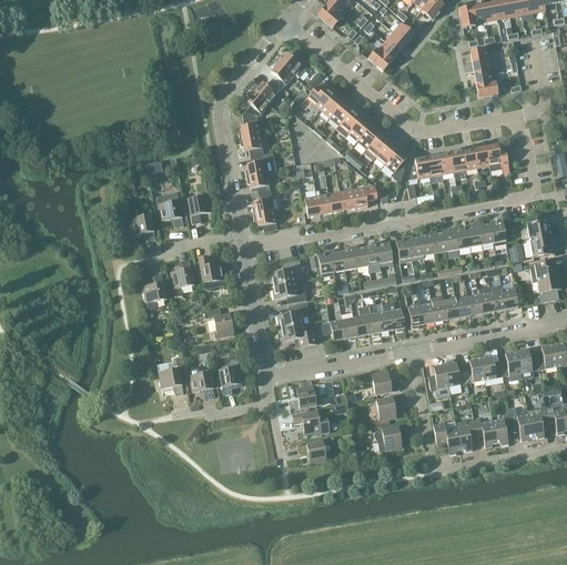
[(340,17),(347,7),(338,0),(331,0),(326,6),(340,17)]
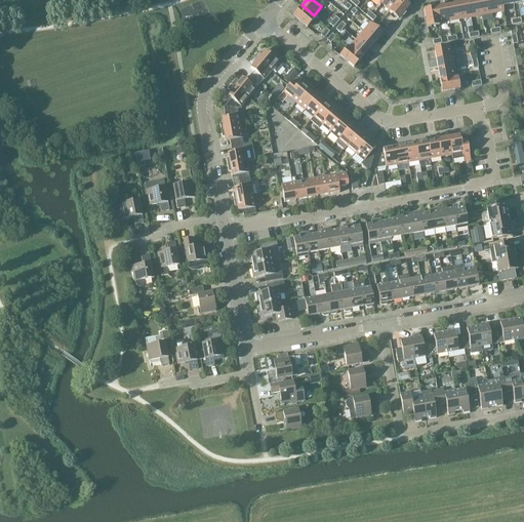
[(384,0),(383,1),(391,8),(398,0),(384,0)]
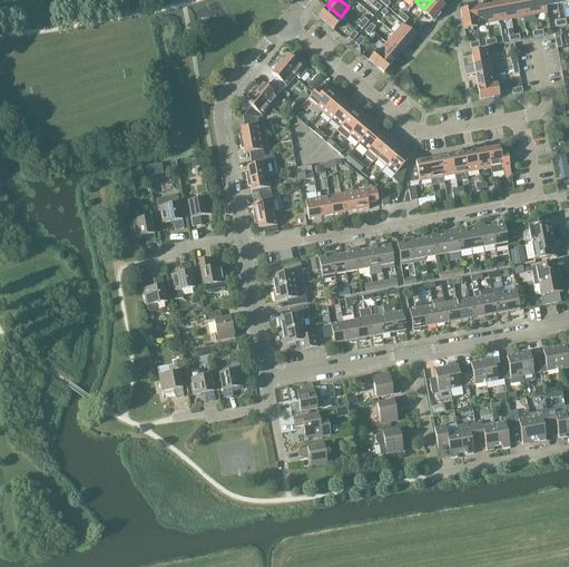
[(432,0),(424,9),(423,10),(433,19),(445,3),(442,0),(432,0)]
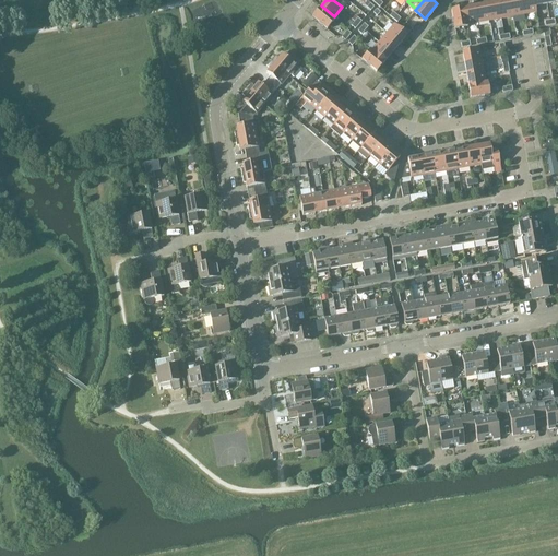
[(502,16),(499,0),(493,0),(487,1),(490,19),(502,16)]
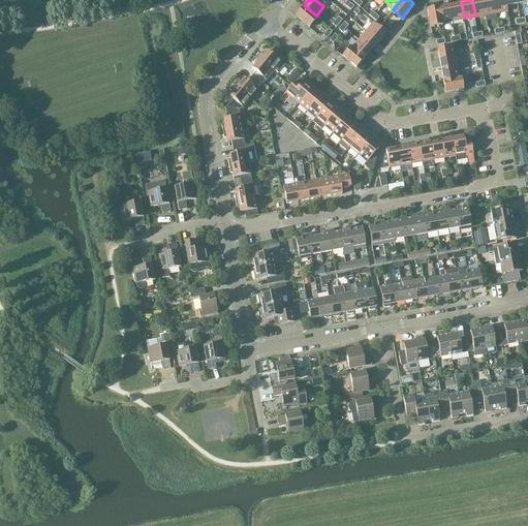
[(486,13),(483,0),(472,0),(475,16),(486,13)]
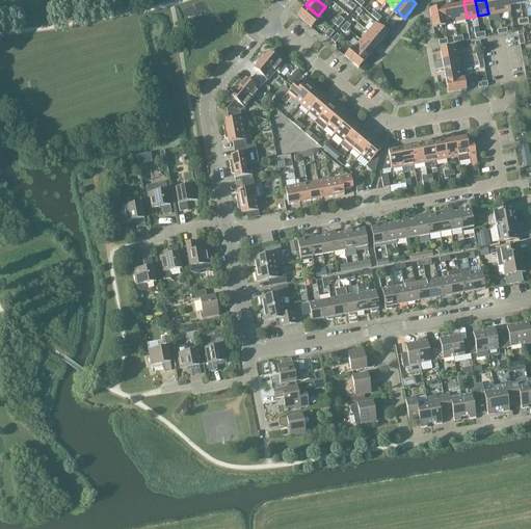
[(488,14),(500,11),(498,0),(485,0),(488,14)]
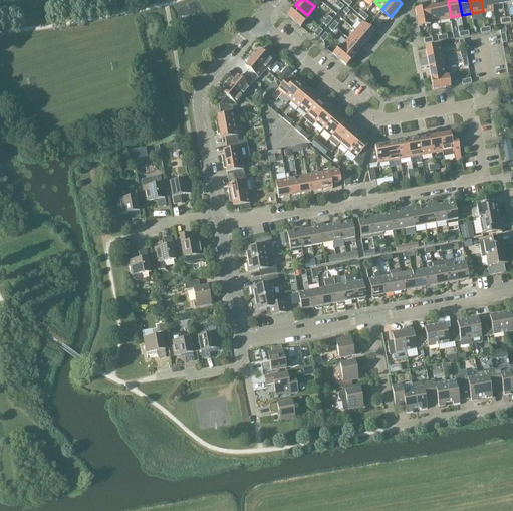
[(481,0),(483,11),(494,9),(493,3),(492,0),(481,0)]
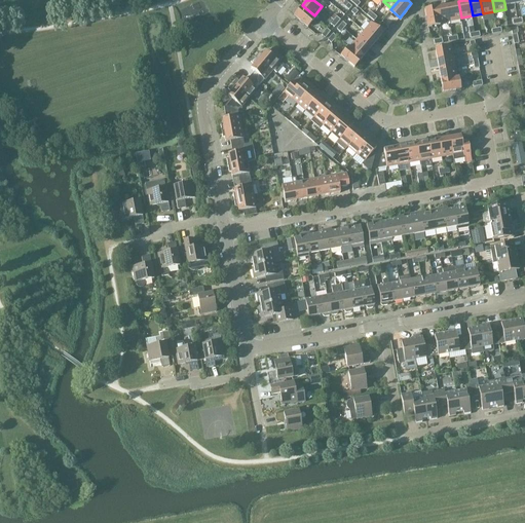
[(458,1),(448,3),(450,20),(461,17),(458,1)]
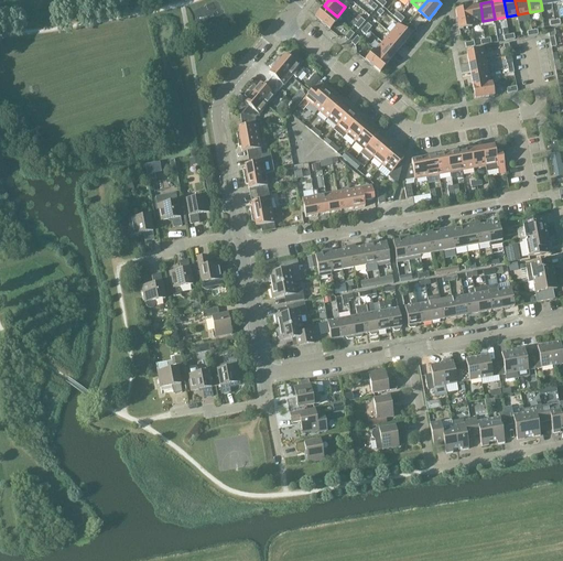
[(472,23),(483,21),(480,3),(468,6),(472,23)]
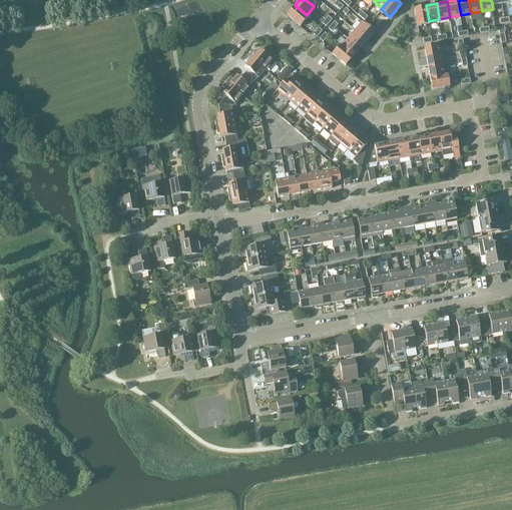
[(287,13),(301,25),(308,16),(307,15),(295,5),(295,4),(287,13)]
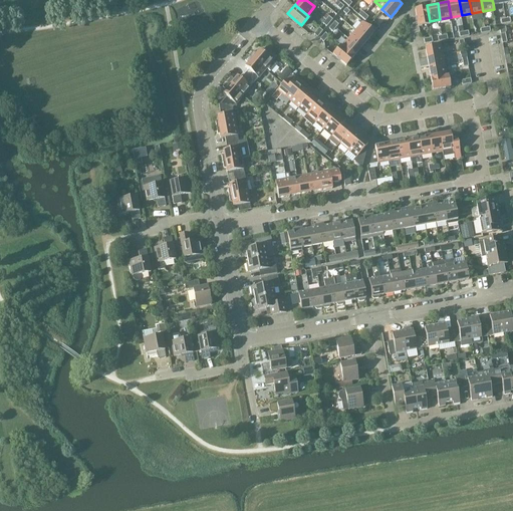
[(427,5),(416,7),(419,24),(430,22),(430,21),(427,5)]
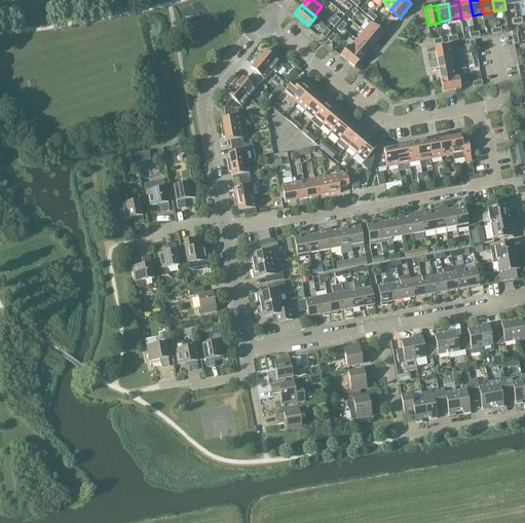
[(384,31),(372,20),(364,29),(376,39),(384,31)]
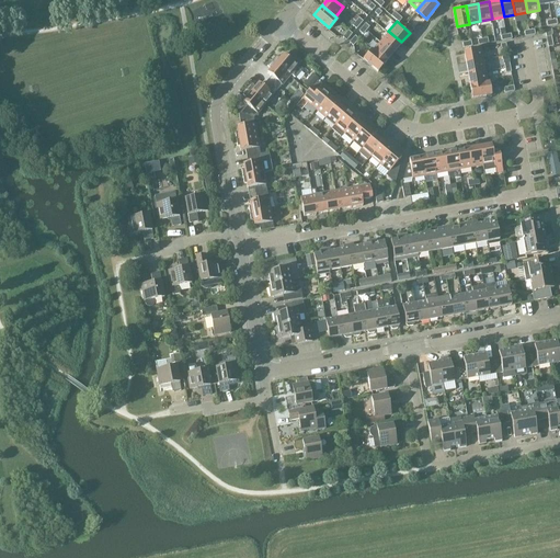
[(388,31),(380,40),(393,50),(401,42),(388,31)]
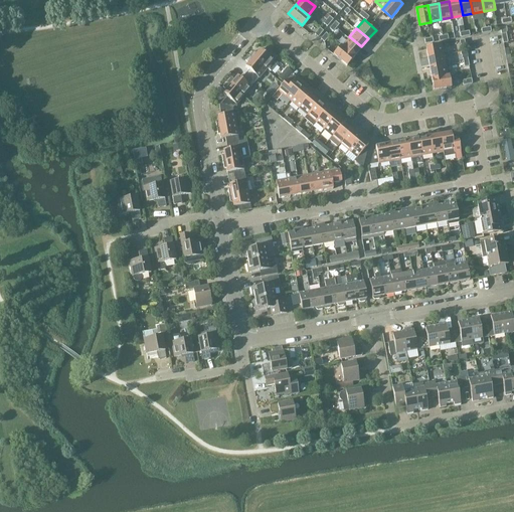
[(349,36),(343,44),(342,44),(354,55),(355,54),(361,46),(349,36)]
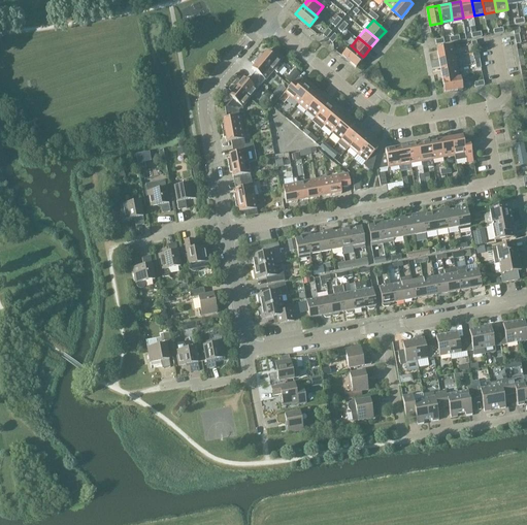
[(455,54),(453,42),(437,45),(439,57),(455,54)]
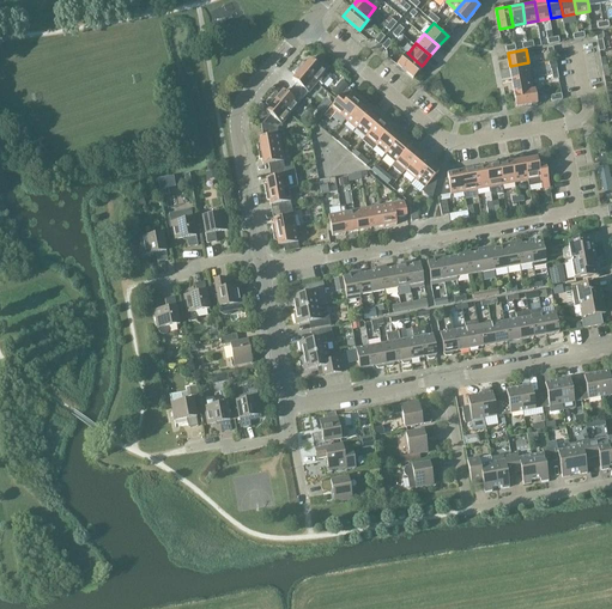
[(423,66),(423,65),(422,66),(407,53),(408,53),(406,52),(398,62),(413,75),(423,66)]
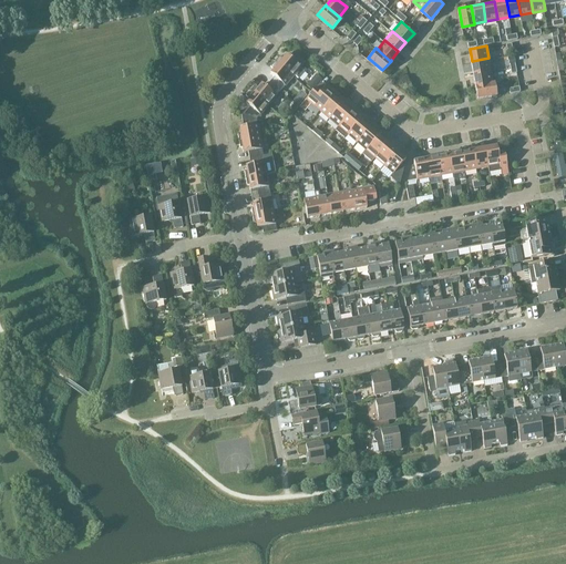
[(280,53),(276,59),(294,74),(295,73),(299,77),(306,69),(301,65),(301,64),(306,60),(295,50),(290,55),(287,52),(284,57),(280,53)]
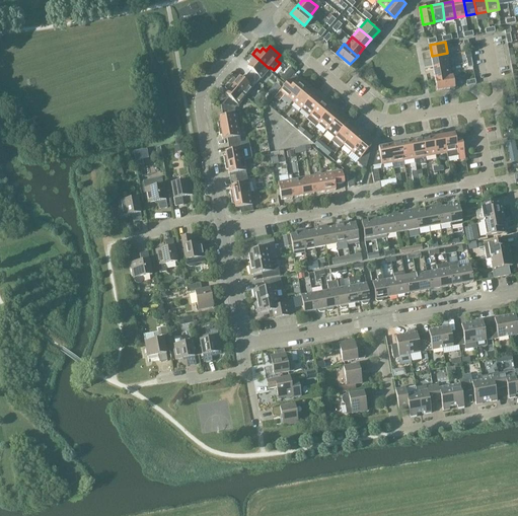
[(449,64),(447,53),(432,56),(434,67),(449,64)]
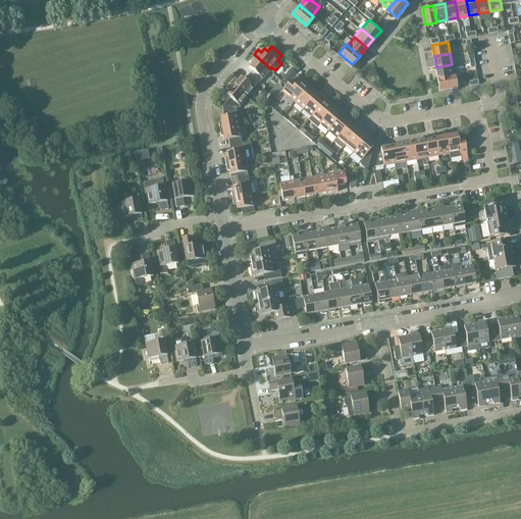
[(253,68),(249,73),(259,82),(263,76),(263,78),(270,68),(254,54),(250,59),(253,62),(250,65),(253,68)]
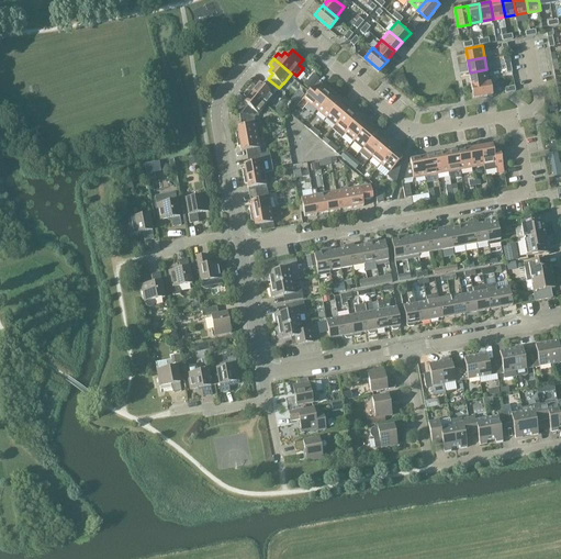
[(472,84),(489,80),(486,69),(470,73),(472,84)]
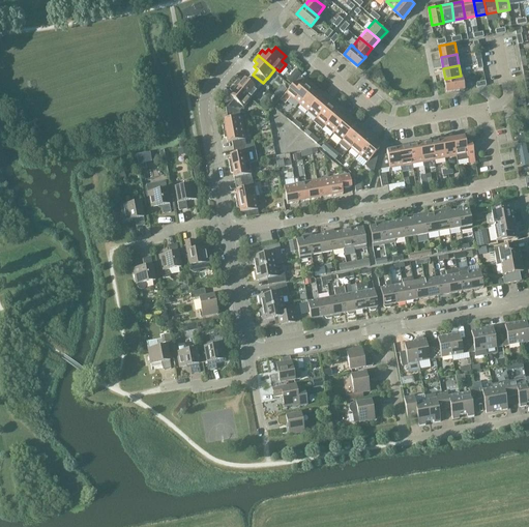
[(291,94),(299,103),(312,88),(302,81),(305,78),(300,74),(281,97),(286,101),(291,94)]
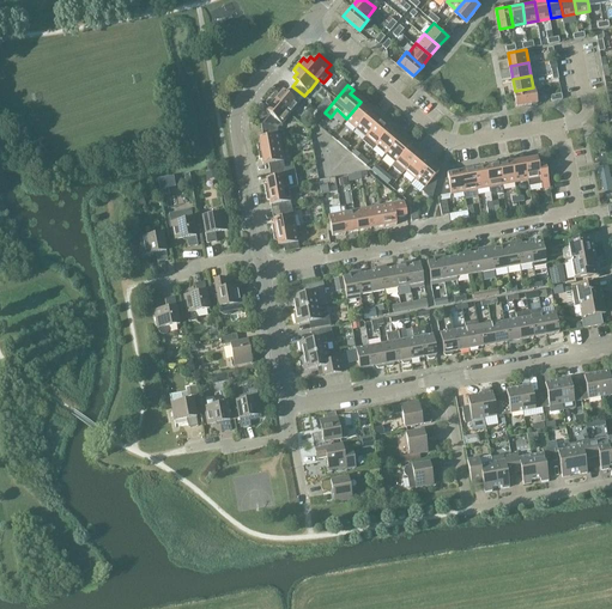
[(277,89),(271,95),(291,111),(300,102),(304,96),(292,86),(288,91),(284,87),(280,92),(277,89)]
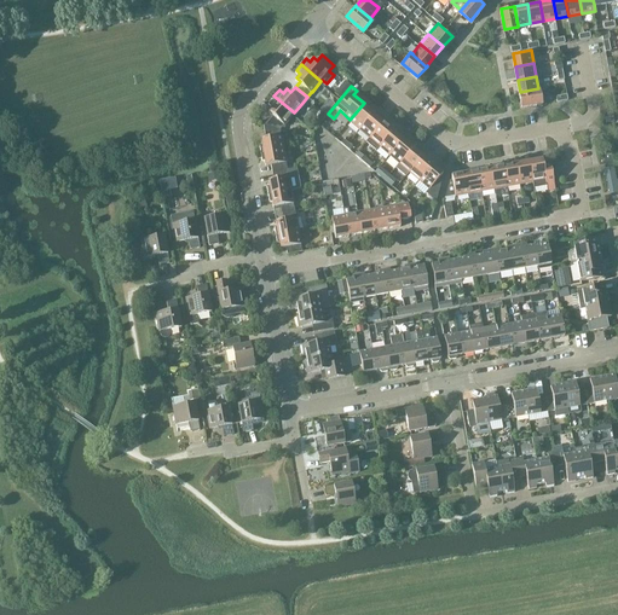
[(520,92),(519,92),(521,106),(543,102),(541,88),(538,88),(520,92)]
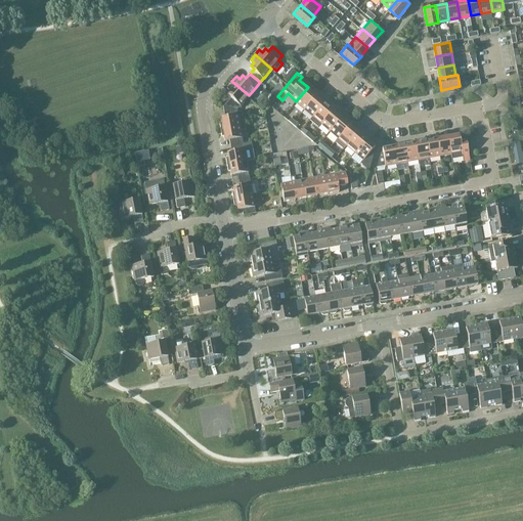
[(231,95),(223,104),(237,107),(241,104),(242,104),(249,95),(231,81),(227,86),(230,89),(227,92),(231,95)]
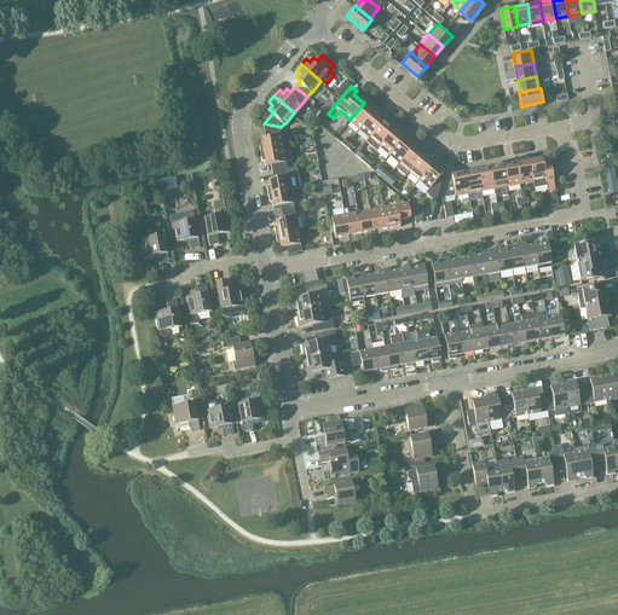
[(364,103),(350,120),(361,127),(374,111),(364,103)]
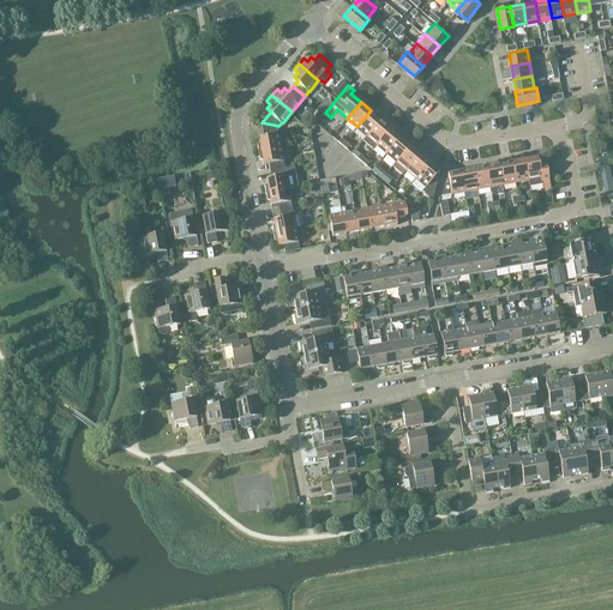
[(380,119),(371,110),(358,126),(367,134),(380,119)]
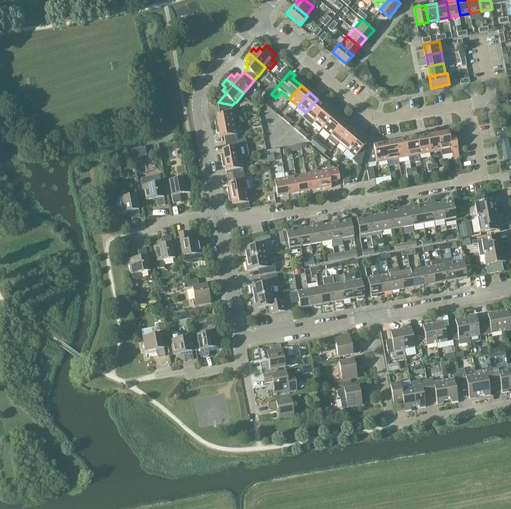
[(326,106),(317,99),(306,112),(303,116),(311,123),(314,119),(326,106)]
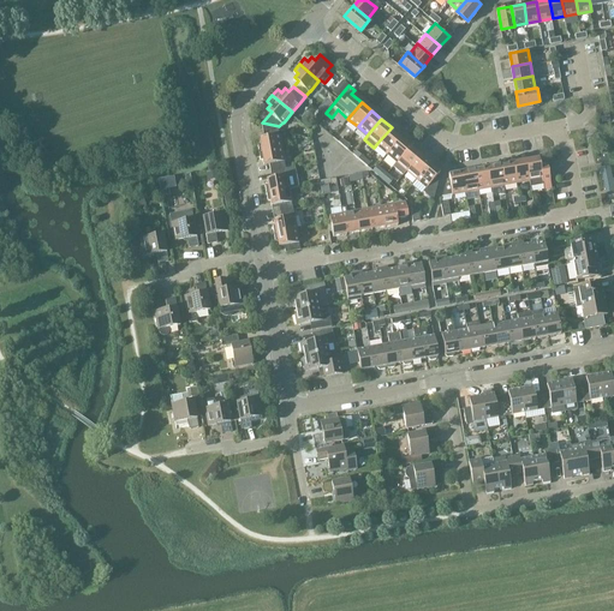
[(258,142),(260,150),(282,145),(281,132),(280,132),(279,126),(262,123),(266,136),(260,136),(261,142),(258,142)]
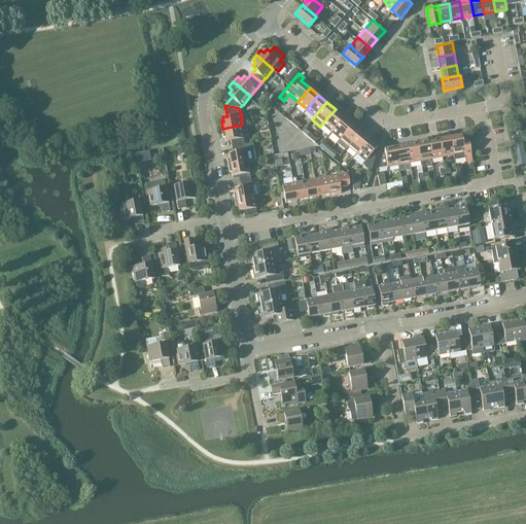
[(323,123),(331,130),(344,116),(336,109),(323,123)]
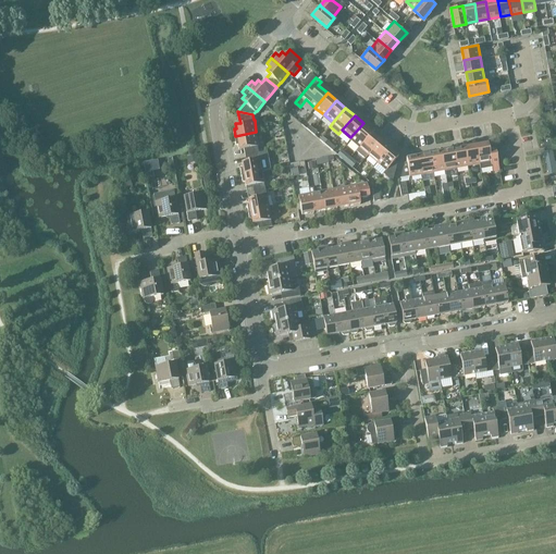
[(363,123),(350,137),(359,145),(372,131),(363,123)]
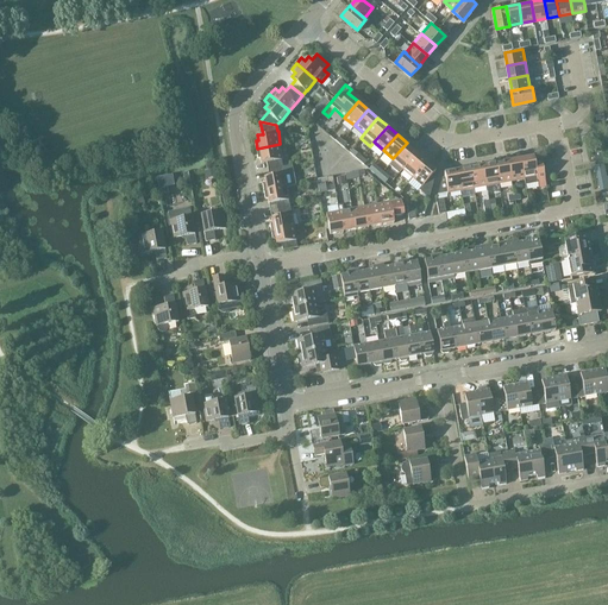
[(393,158),(403,166),(417,151),(407,143),(393,158)]
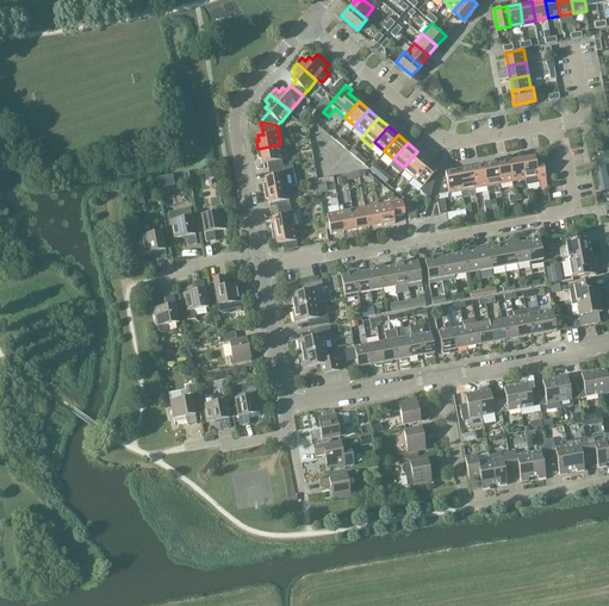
[(268,160),(269,167),(284,164),(283,157),(280,144),(258,149),(259,156),(261,156),(262,161),(268,160)]
